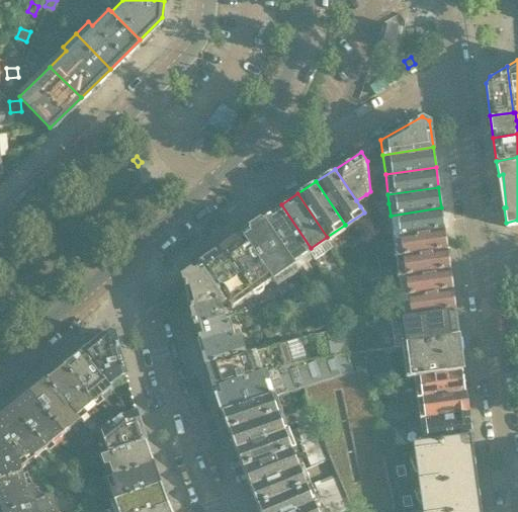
[(281,204),(263,217),(293,260),(311,248),(281,204)]
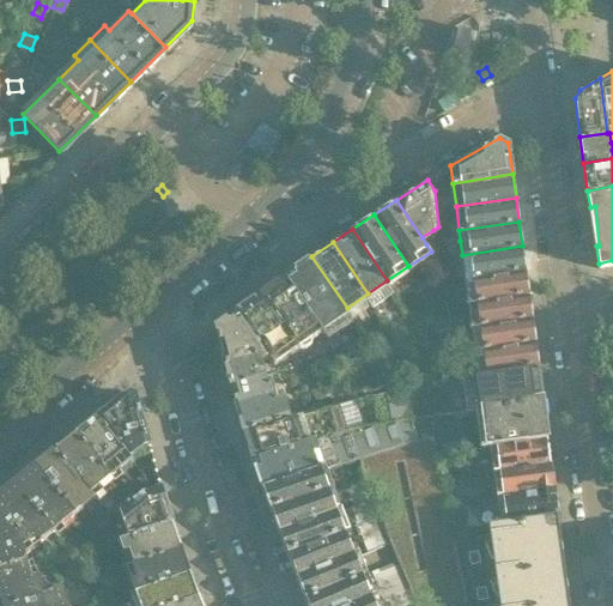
[(522,246),(462,255),(465,278),(525,270),(522,246)]
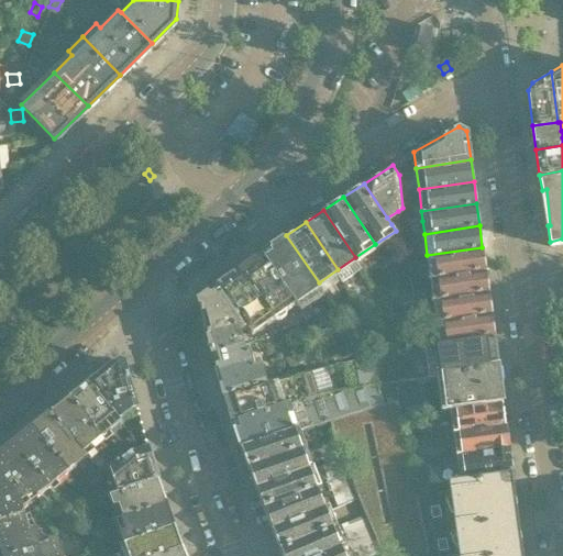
[(286,235),(263,252),(296,301),(297,302),(305,296),(321,285),(319,282),(286,235)]
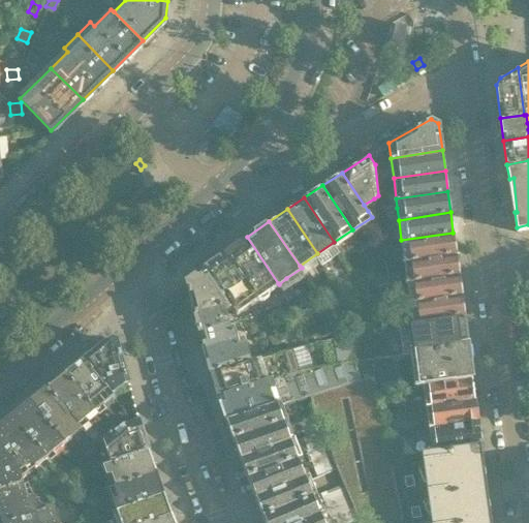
[(453,233),(401,240),(404,259),(456,252),(453,233)]
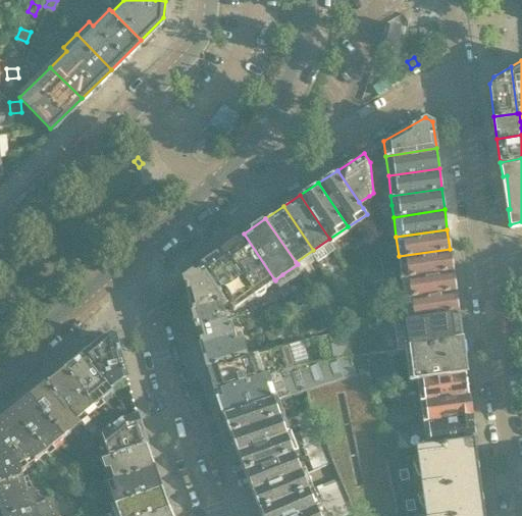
[(244,234),(223,247),(255,293),(274,279),(244,234)]
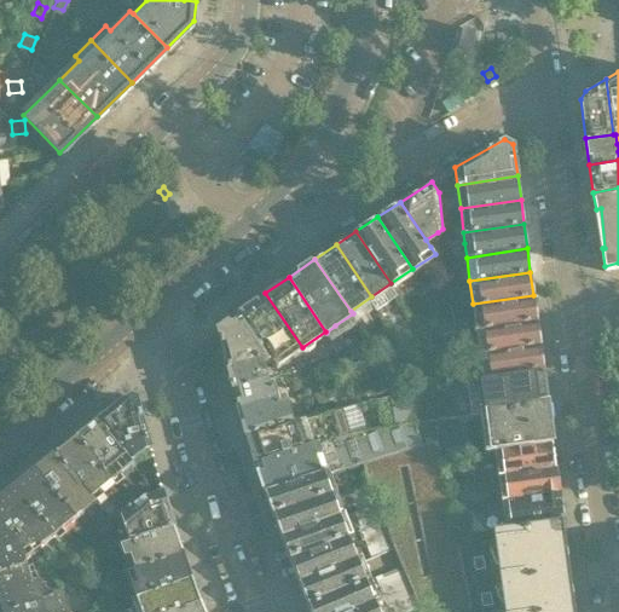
[(265,293),(241,311),(273,357),(278,364),(302,347),(265,293)]
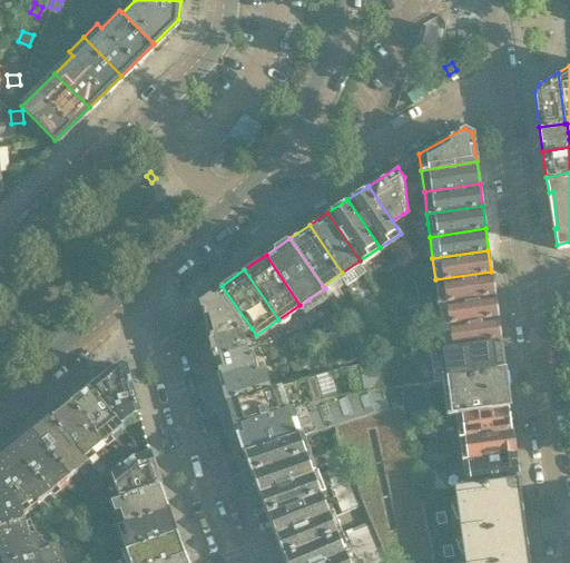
[(491,272),(435,279),(439,302),(494,294),(491,272)]
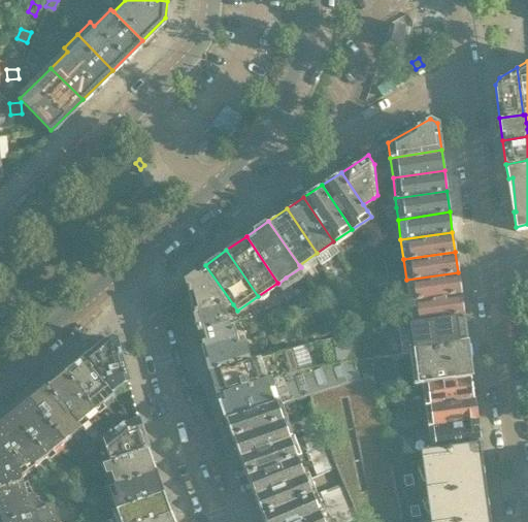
[(205,265),(188,276),(188,278),(187,279),(187,280),(199,328),(229,320),(226,310),(233,304),(205,265)]
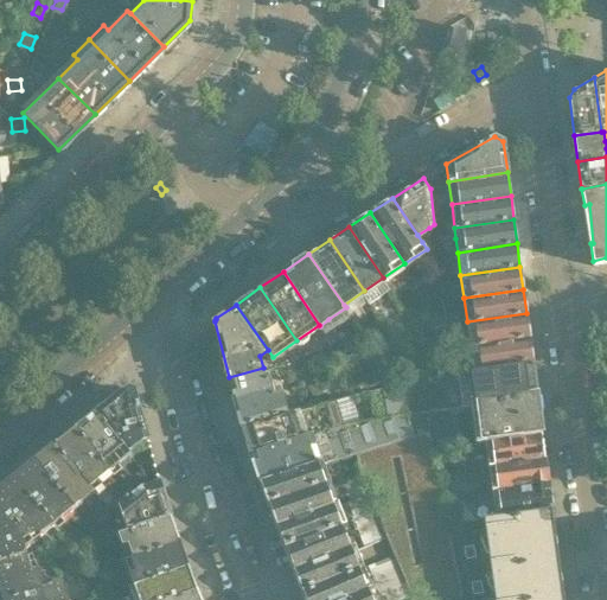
[(346,307),(328,319),(332,324),(349,312),(349,311),(346,307)]
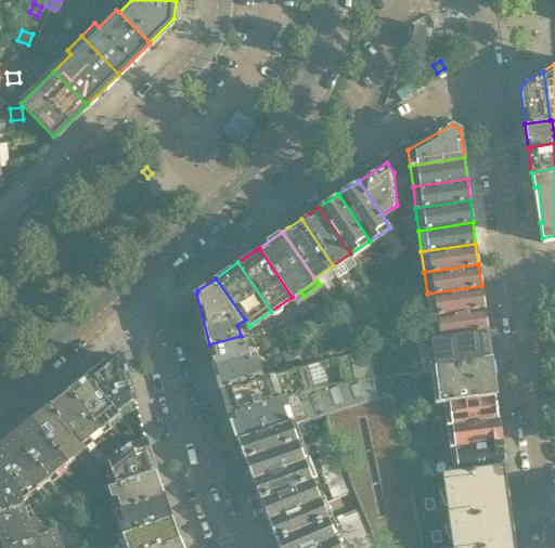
[(481,286),(427,294),(430,316),(483,308),(481,286)]
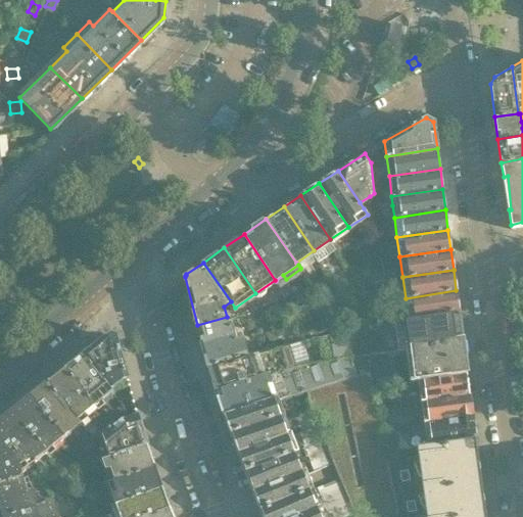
[(389,297),(386,277),(374,278),(376,299),(389,297)]
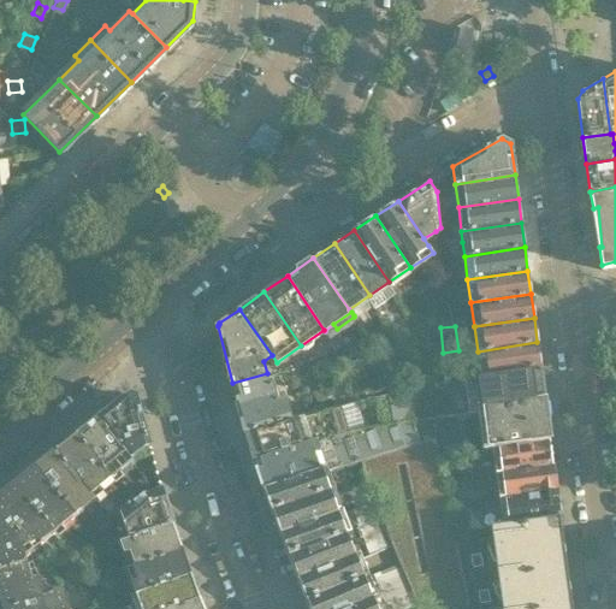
[(537,342),(478,352),(480,376),(540,367),(537,342)]
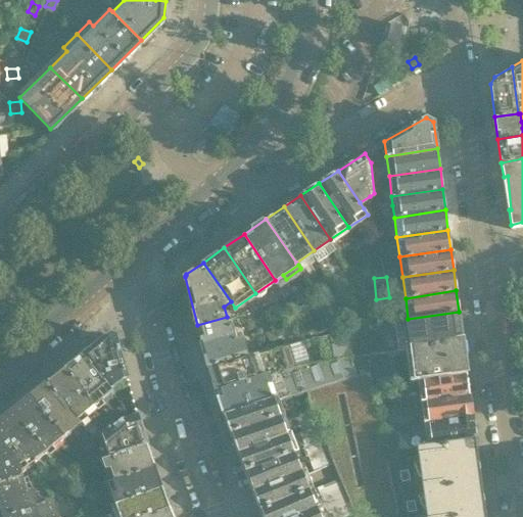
[(314,333),(334,322),(328,311),(307,323),(314,333)]
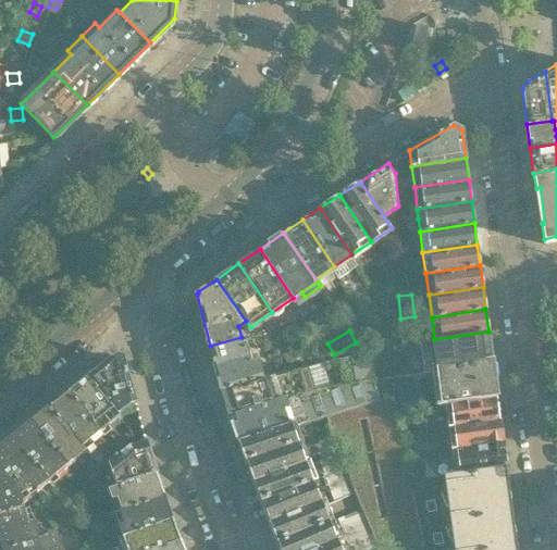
[(432,367),(492,357),(489,332),(434,339),(363,351),(373,376),(432,367)]
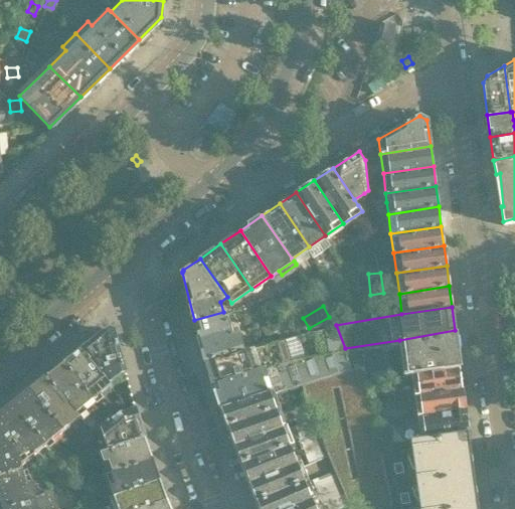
[(223,312),(194,320),(206,361),(245,349),(238,323),(231,325),(230,320),(227,321),(223,312)]
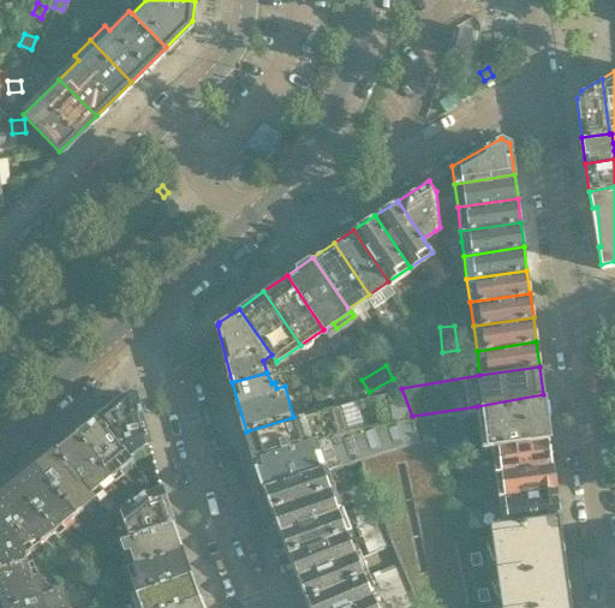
[(346,385),(348,399),(363,394),(359,381),(346,385)]
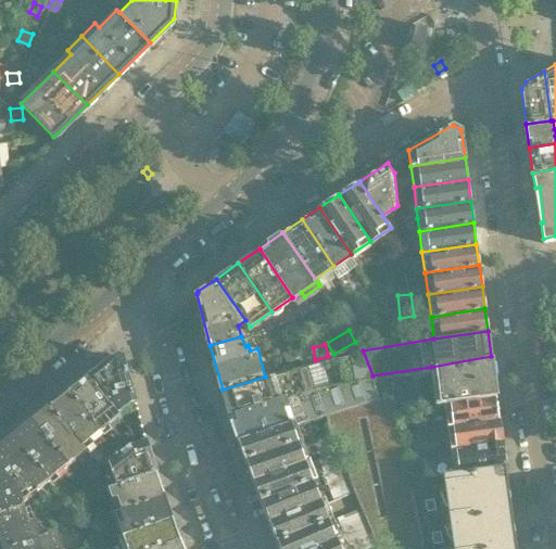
[(331,382),(373,375),(363,350),(333,355),(328,356),(315,360),(265,377),(223,390),(229,413),(331,382)]
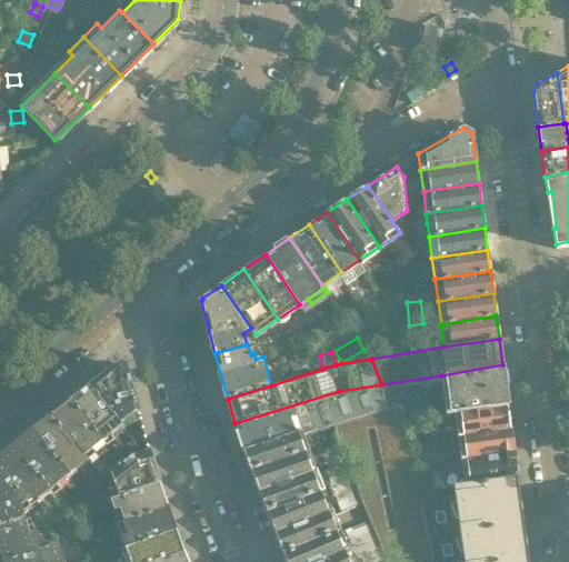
[(118,362),(91,383),(116,415),(119,413),(139,408),(127,364),(126,363),(123,362),(122,361),(120,361),(119,361),(118,362)]
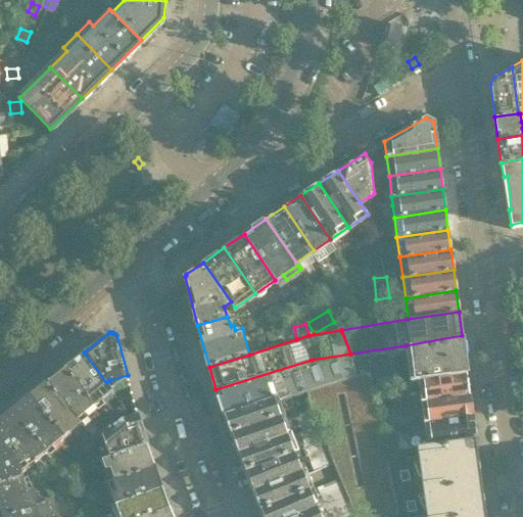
[(462,335),(406,345),(409,379),(417,378),(467,371),(462,335)]
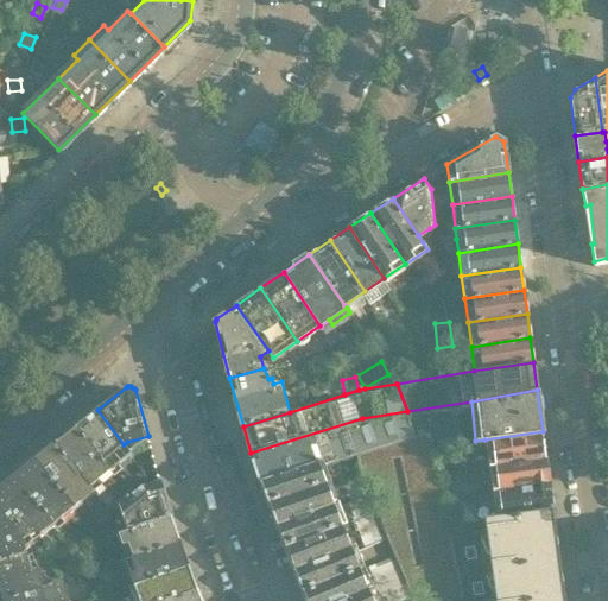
[(97,410),(76,426),(108,470),(131,453),(124,444),(97,410)]
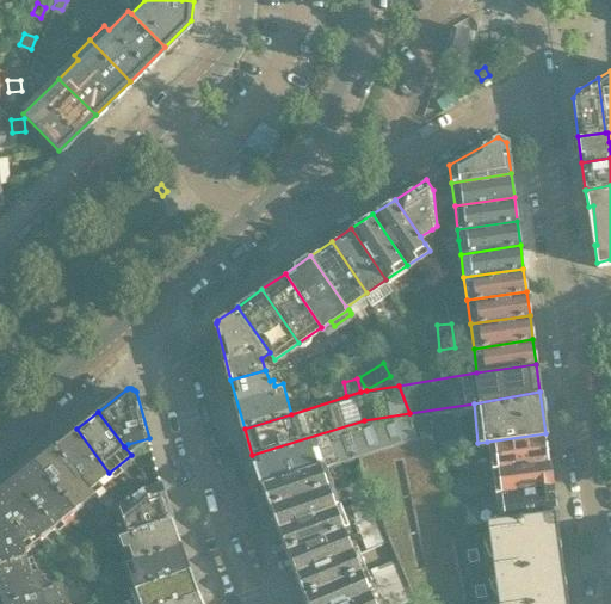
[(325,463),(392,442),(415,433),(409,413),(364,420),(252,455),(257,469),(261,484),(325,463)]
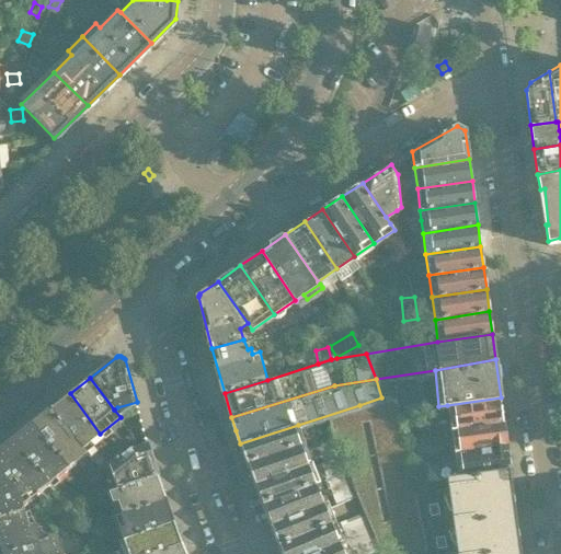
[(70,393),(52,408),(80,446),(84,451),(92,446),(90,441),(100,434),(70,393)]
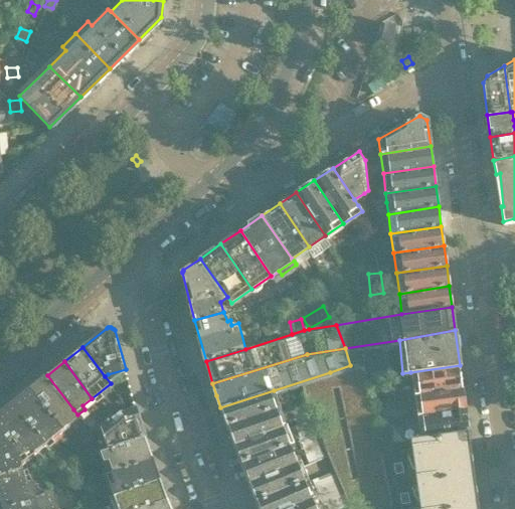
[(460,365),(410,372),(412,393),(413,393),(463,386),(460,365)]
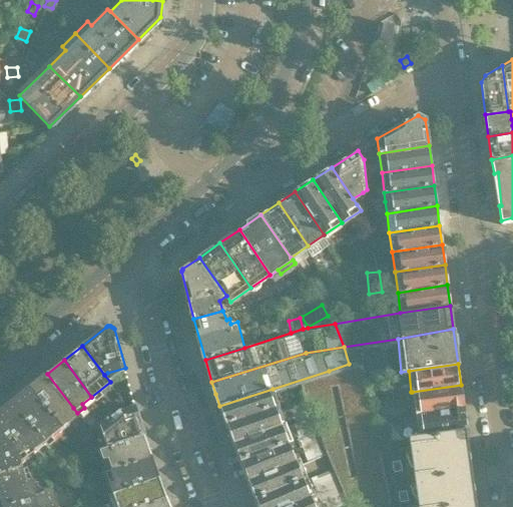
[(47,374),(29,387),(61,427),(68,422),(63,416),(73,408),(47,374)]
